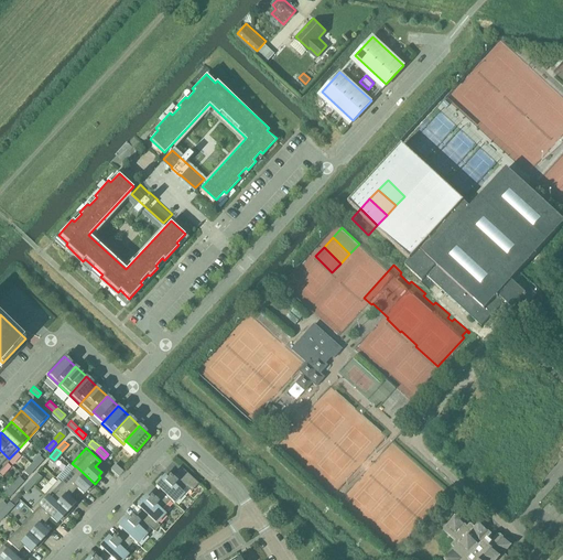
[(0,469),(9,459),(0,450),(0,469)]
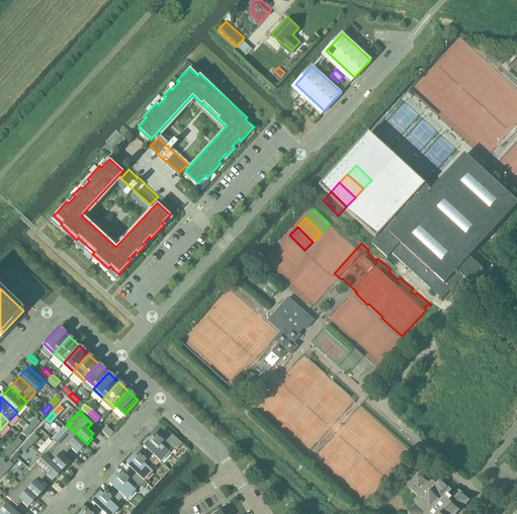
[(36,416),(30,423),(33,426),(39,420),(36,416)]
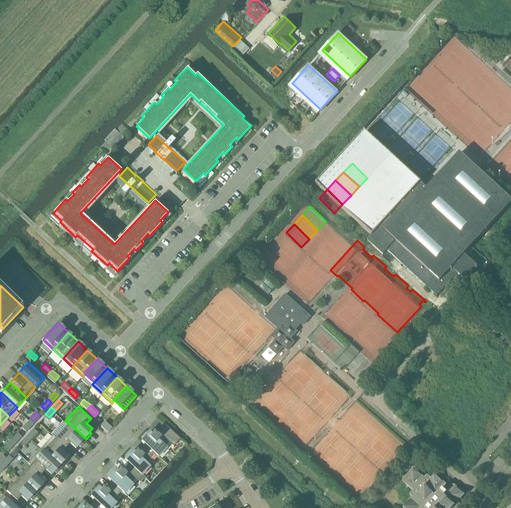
[(23,425),(27,429),(33,421),(30,418),(23,425)]
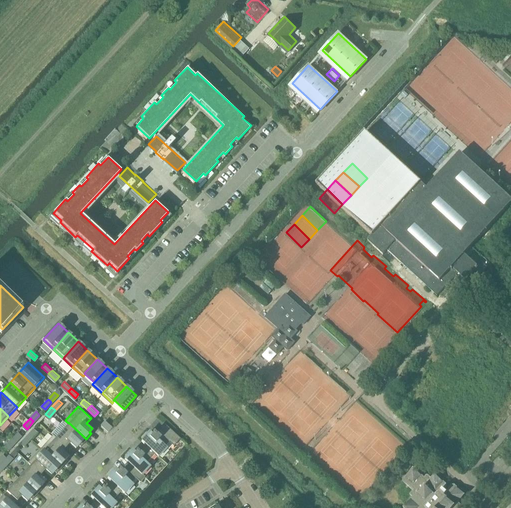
[(102,422),(109,429),(112,425),(105,419),(102,422)]
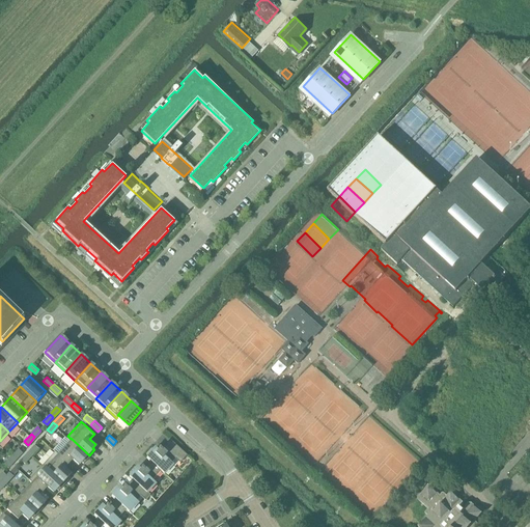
[(58,451),(68,462),(73,456),(79,463),(82,459),(84,461),(89,455),(71,438),(71,439),(58,451)]
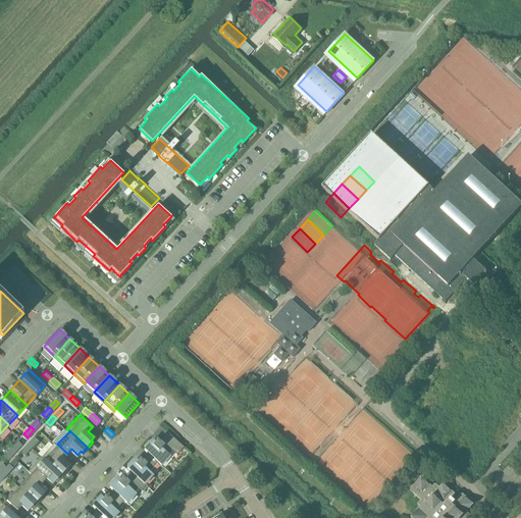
[(177,452),(185,445),(168,430),(160,439),(157,436),(154,439),(153,437),(145,447),(149,451),(159,460),(162,463),(170,454),(168,452),(173,448),(177,452)]
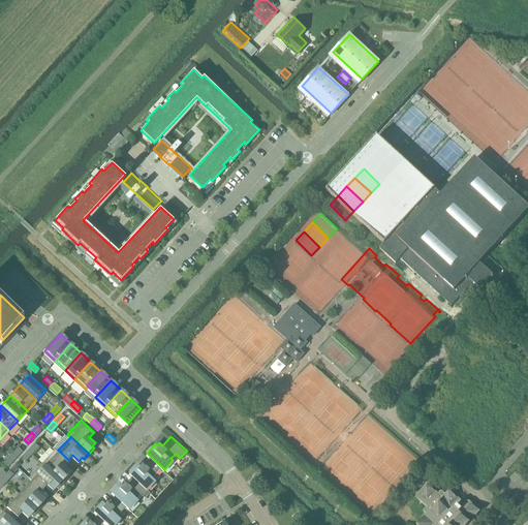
[(28,448),(32,452),(38,444),(35,440),(28,448)]
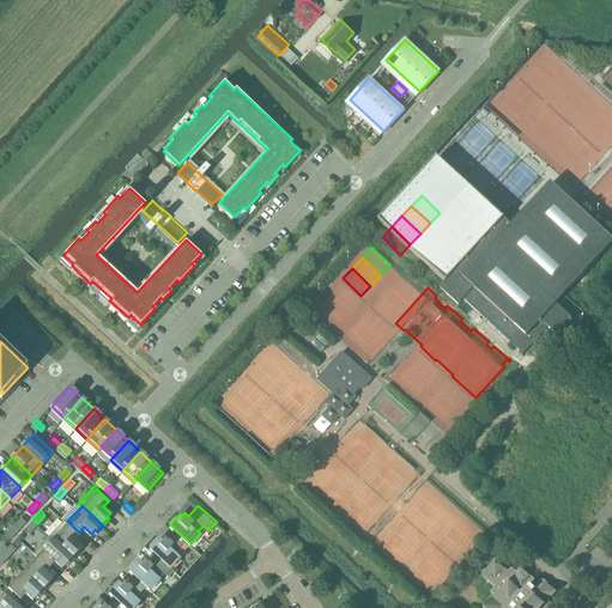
[(22,516),(14,524),(18,528),(26,520),(22,516)]
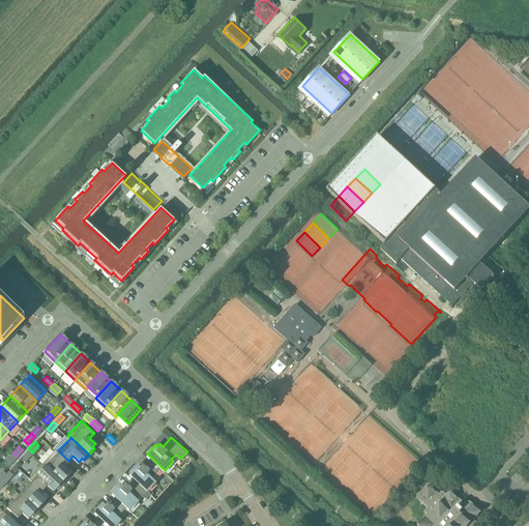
[(42,462),(56,474),(64,481),(68,476),(67,474),(70,471),(64,465),(68,461),(58,450),(55,447),(42,462)]
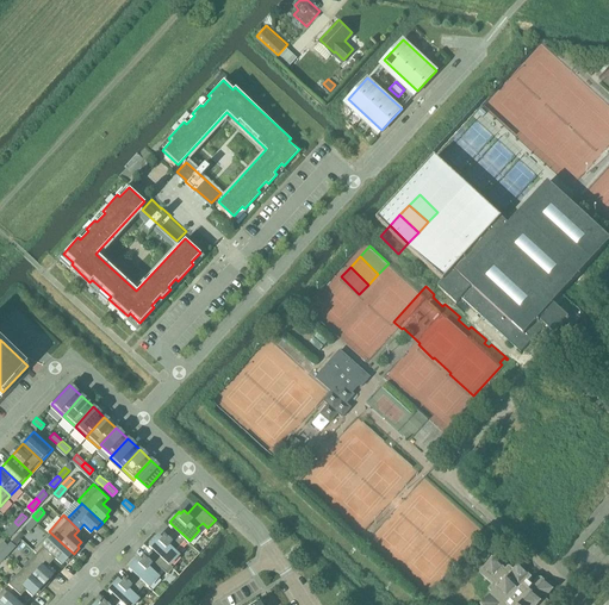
[(32,516),(25,524),(29,529),(37,521),(32,516)]
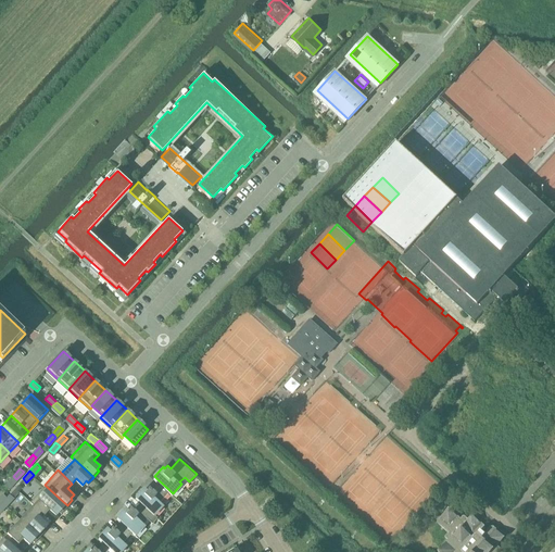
[(5,484),(10,487),(16,479),(13,476),(5,484)]
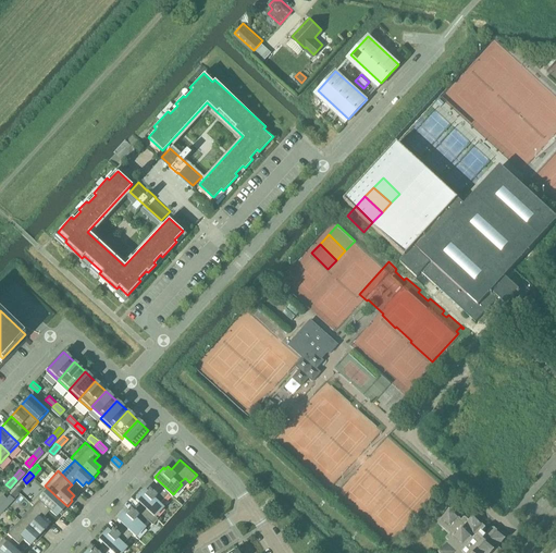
[(159,481),(152,489),(149,486),(146,489),(145,488),(136,498),(140,502),(140,501),(155,514),(155,513),(163,504),(160,501),(170,491),(159,481)]
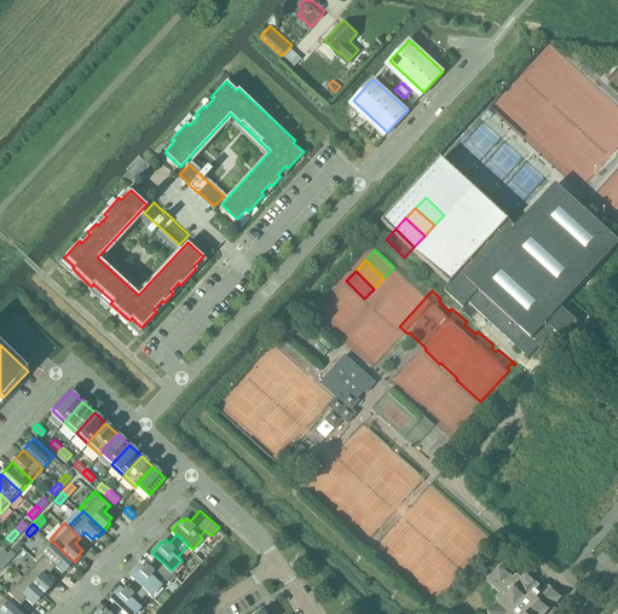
[(75,562),(65,554),(50,539),(34,556),(38,559),(39,559),(51,569),(56,565),(63,571),(67,567),(69,568),(75,562)]
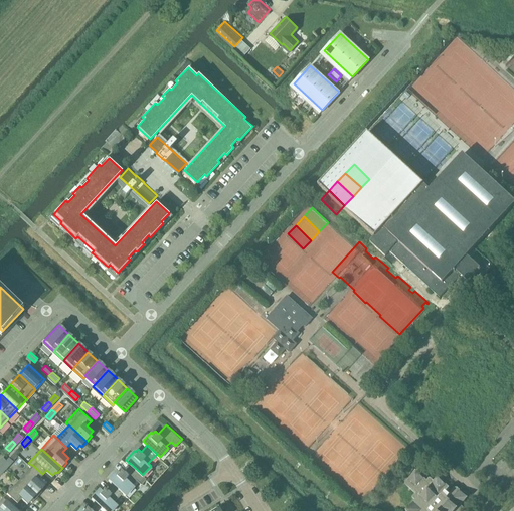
[(9,456),(7,459),(3,463),(6,466),(13,459),(9,456)]
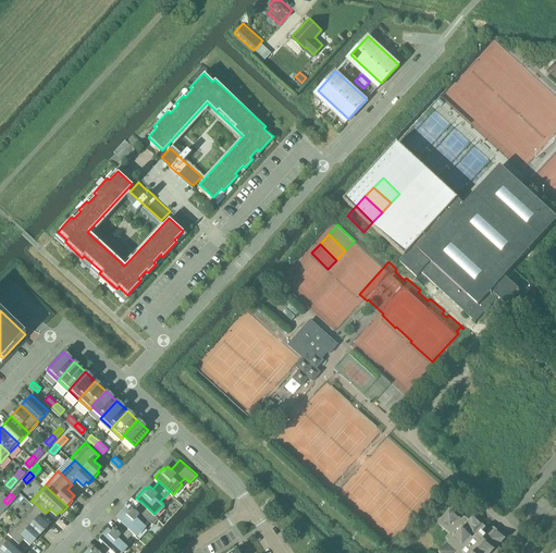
[(140,501),(140,502),(134,510),(131,506),(127,508),(126,507),(118,517),(122,521),(133,530),(133,531),(136,533),(145,525),(144,523),(148,517),(153,521),(158,516),(155,513),(155,514),(140,501)]
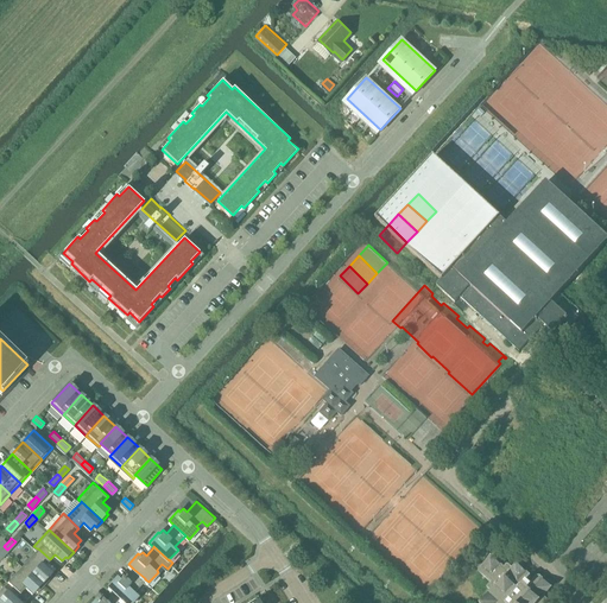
[(23,564),(44,584),(50,577),(48,576),(52,571),(45,565),(50,559),(38,548),(37,548),(23,564)]
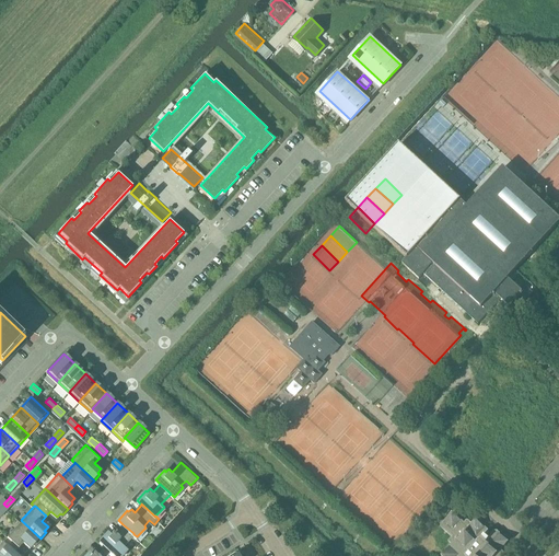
[(453,510),(441,523),(449,531),(452,534),(450,537),(453,541),(442,554),(444,555),(500,555),(507,551),(502,547),(509,539),(497,528),(489,535),(486,533),(490,529),(477,517),(473,520),(468,517),(465,521),(455,511),(453,510)]
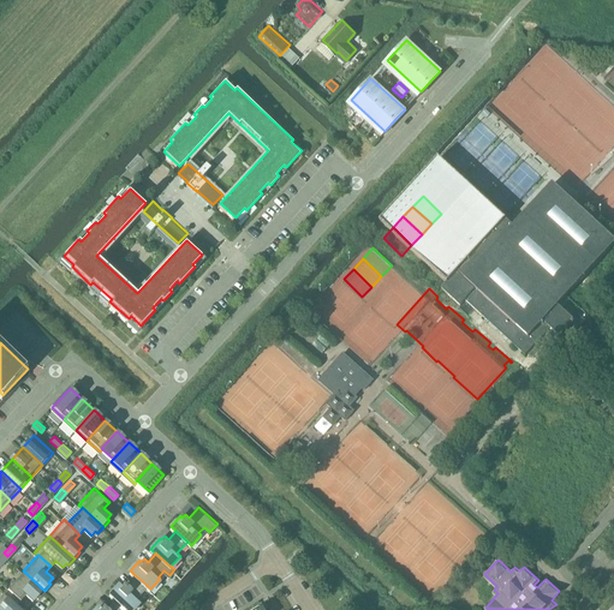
[(45,591),(23,570),(9,587),(21,598),(27,592),(34,599),(37,594),(39,597),(45,591)]
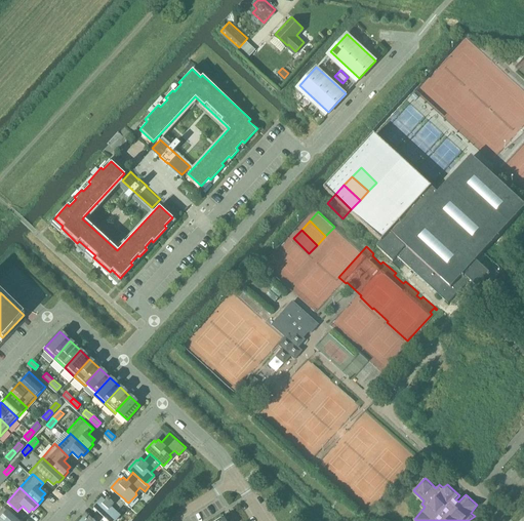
[(115,491),(109,498),(106,495),(104,498),(102,497),(93,507),(97,511),(97,510),(110,520),(111,520),(119,513),(116,510),(125,501),(125,499),(115,491)]
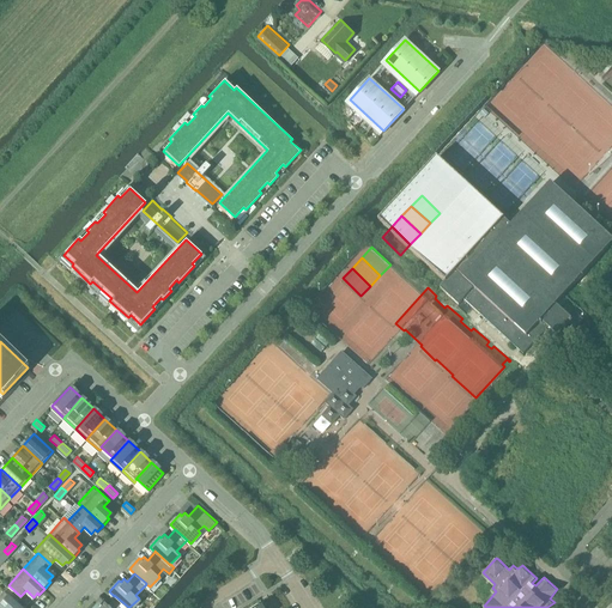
[(0,594),(0,606),(2,607),(22,607),(23,607),(16,602),(20,596),(8,585),(0,594)]
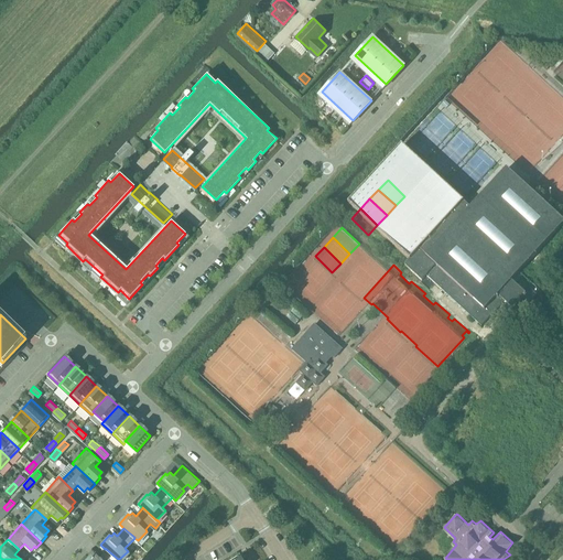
[(118,559),(105,548),(105,549),(98,557),(95,553),(91,556),(90,555),(85,559),(118,559)]
